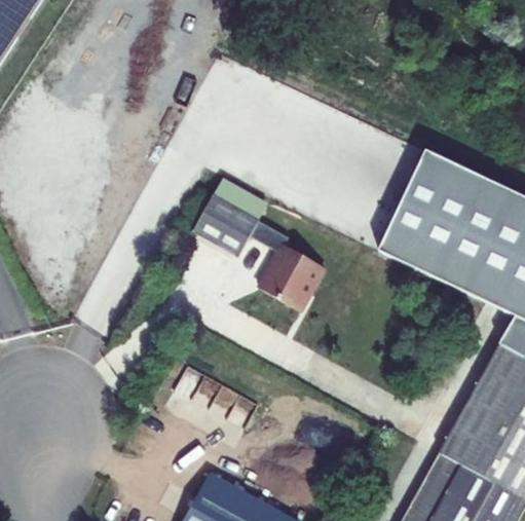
[(0,53),(35,0),(0,0),(0,53)]
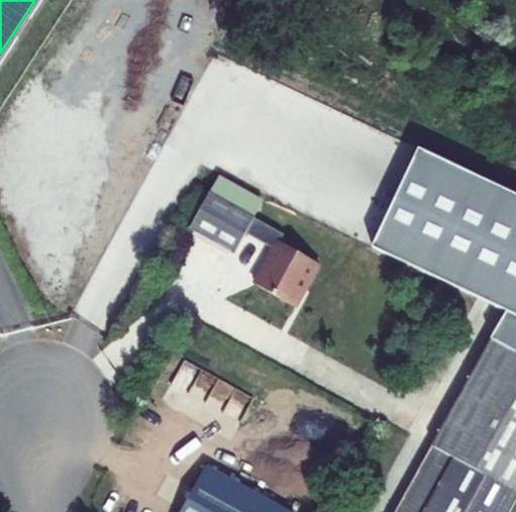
[(515,191),(418,145),(373,243),(503,311),(492,335),(515,348),(515,191)]
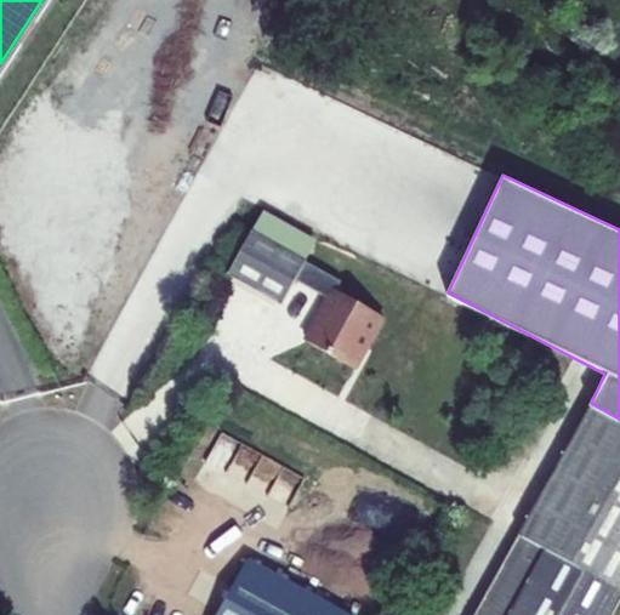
[(356,371),(386,320),(340,292),(343,284),(255,232),(229,274),(284,308),(299,283),(334,302),(308,343),(356,371)]
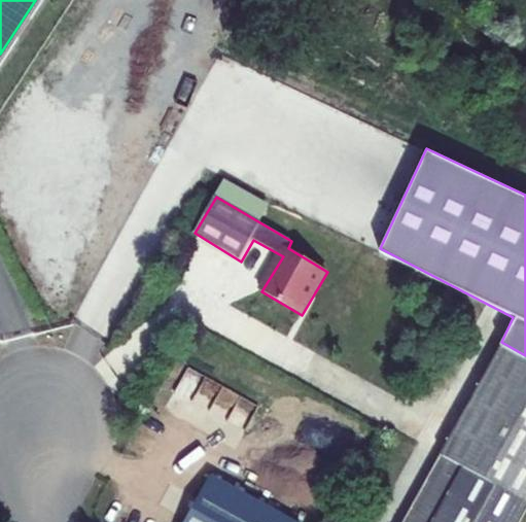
[(517,521),(525,506),(525,355),(501,342),(400,521),(517,521)]
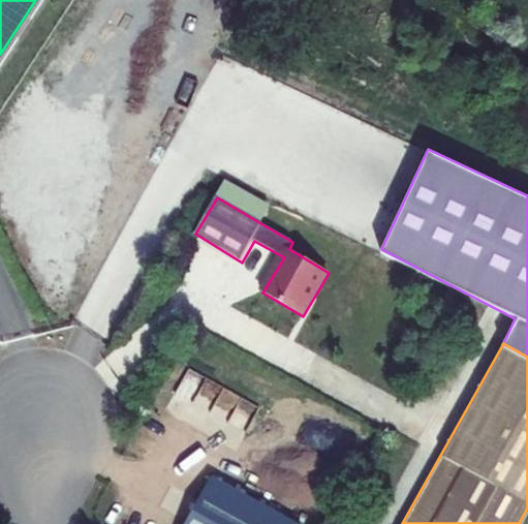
[(294,523),(212,479),(185,523),(294,523)]
